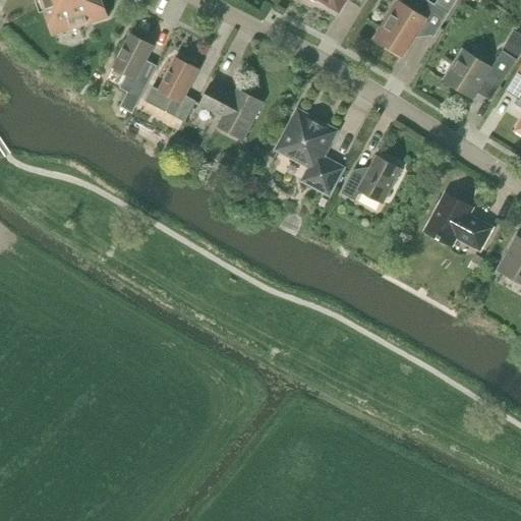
[(101,0),(41,0),(53,36),(108,18),(101,0)]
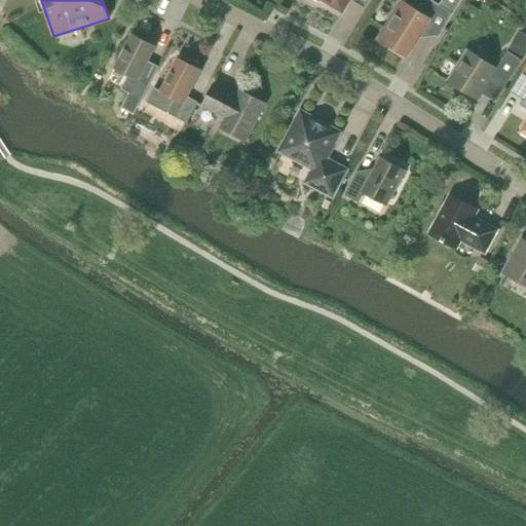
[(320,0),(322,0),(342,12),(348,0),(350,0),(364,7),(368,0),(317,0),(320,1),(320,0)]
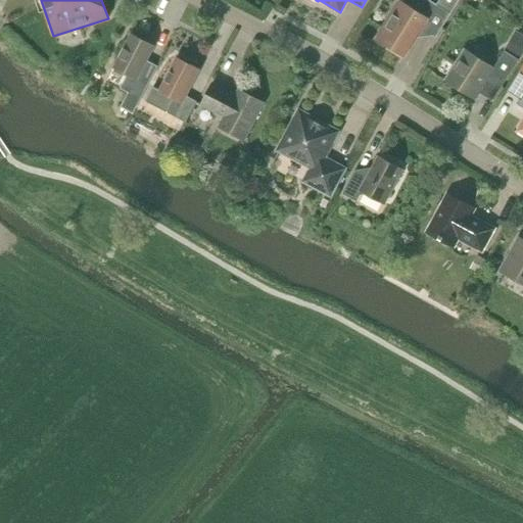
[(436,38),(452,13),(459,0),(439,0),(436,5),(429,0),(423,0),(403,0),(402,2),(399,1),(376,39),(405,57),(422,29),(436,38)]
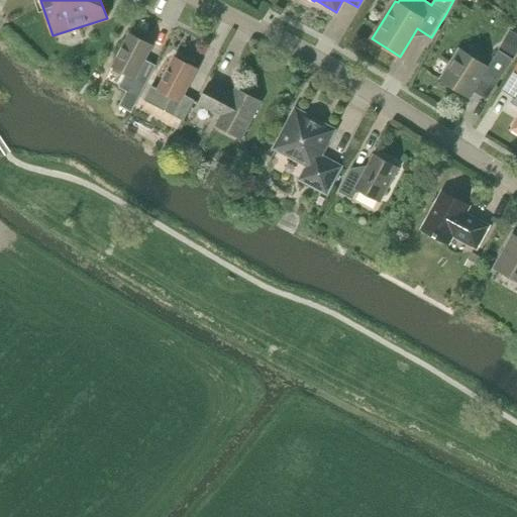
[(474,92),(487,101),(513,60),(516,53),(516,34),(509,30),(497,49),(499,50),(488,68),(459,49),(440,79),(471,98),(474,92)]
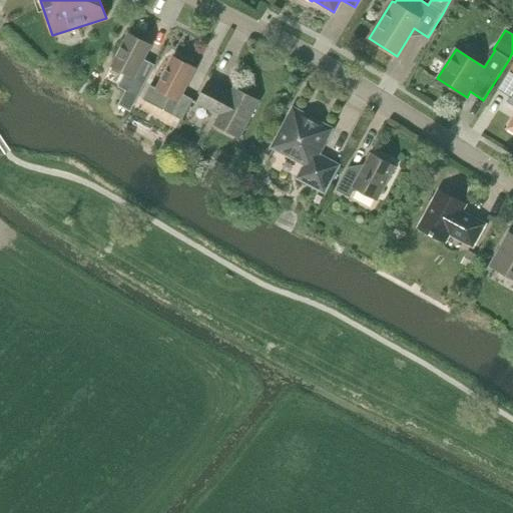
[(125,74),(118,87),(125,90),(117,105),(130,111),(153,64),(144,60),(151,45),(129,34),(111,67),(125,74)]
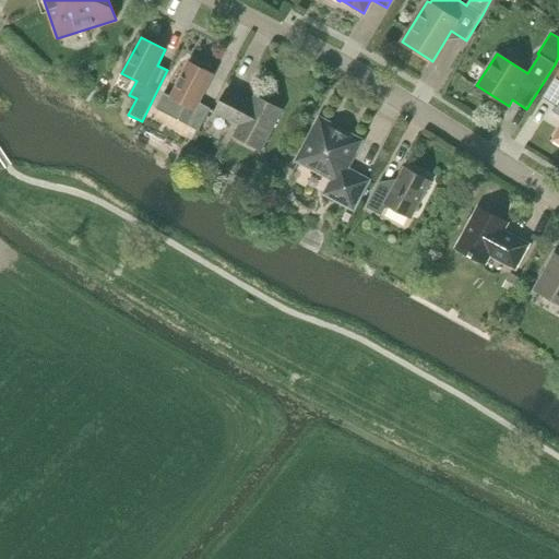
[(199,131),(211,109),(199,103),(213,74),(189,61),(170,97),(164,93),(155,109),(199,131)]
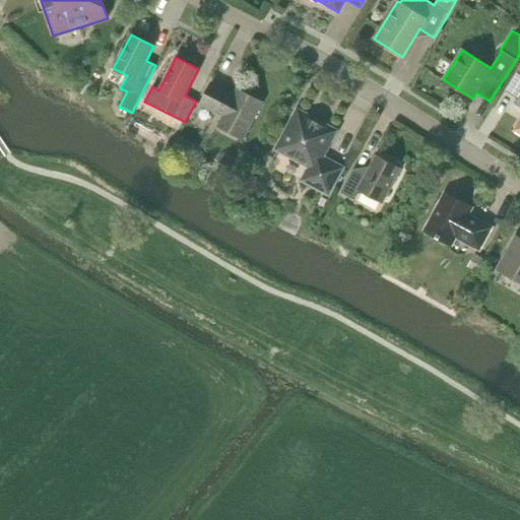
[(515,99),(512,104),(519,108),(519,122),(515,130),(519,132),(519,64),(503,90),(515,99)]
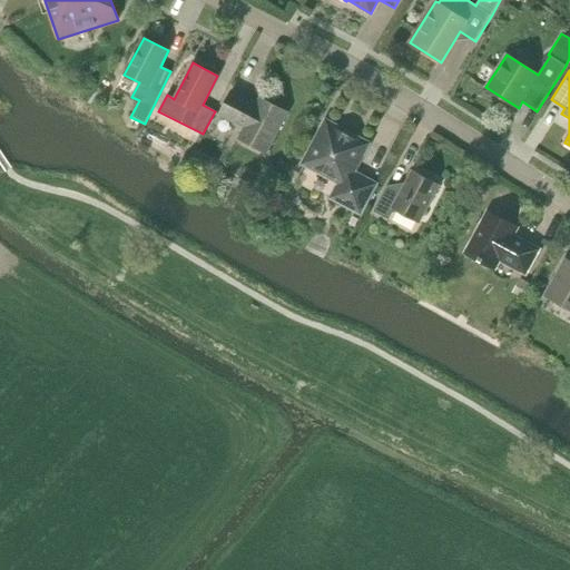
[(219,115),(244,128),(239,138),(266,153),(287,112),(259,98),(256,104),(232,91),(219,115)]
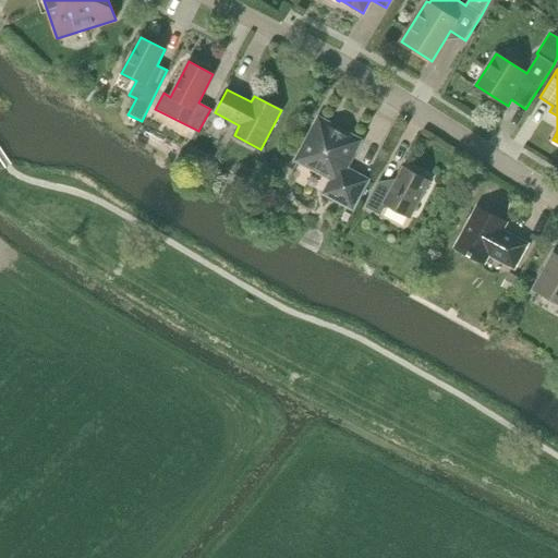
[(353,209),(368,180),(346,168),(360,142),(319,120),(298,160),(332,179),(324,194),(353,209)]
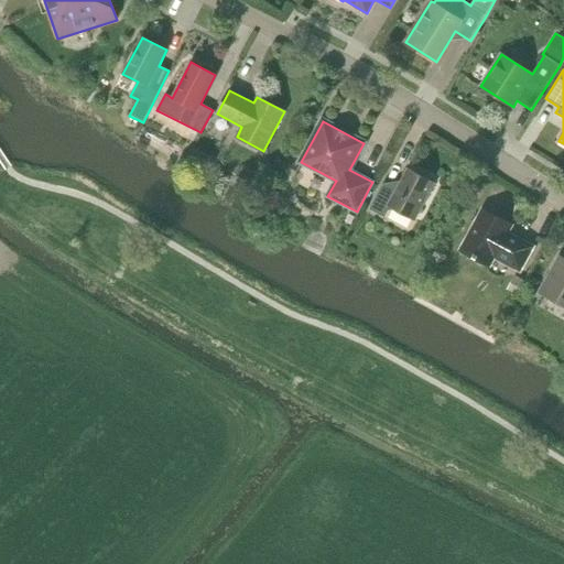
[(209,156),(195,150),(190,162),(203,169),(209,156)]
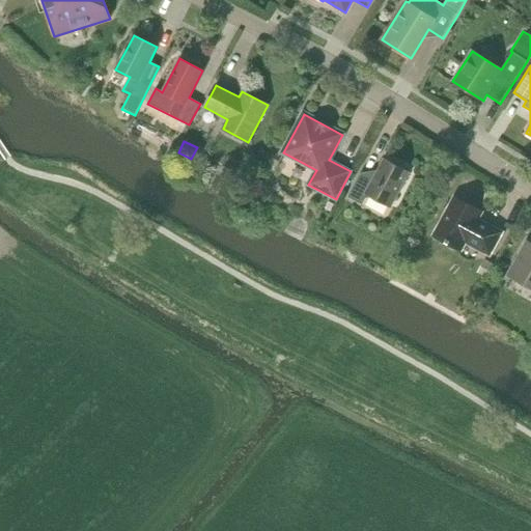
[(347,197),(362,205),(367,195),(390,207),(409,172),(385,160),(373,180),(361,173),(347,197)]
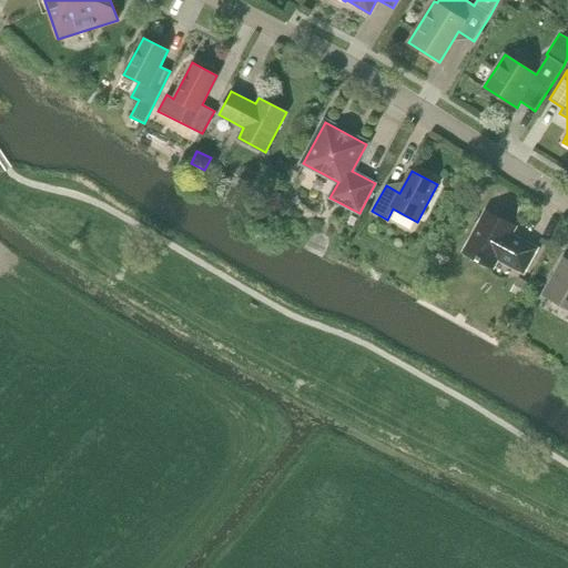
[(498,261),(524,274),(538,249),(513,234),(516,227),(486,211),(463,252),(494,269),(498,261)]
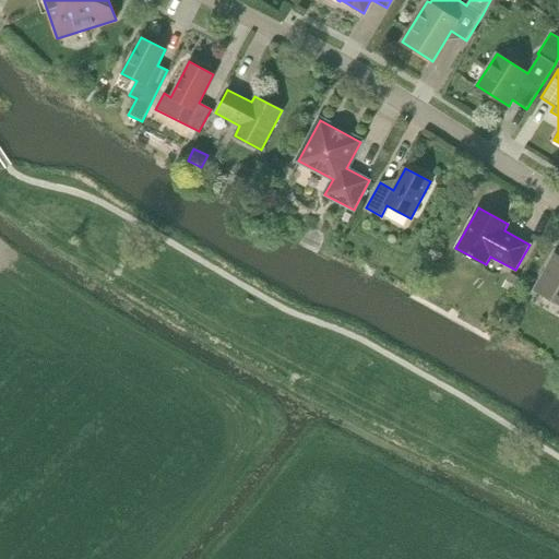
[(558,256),(555,254),(535,290),(558,304),(558,256)]
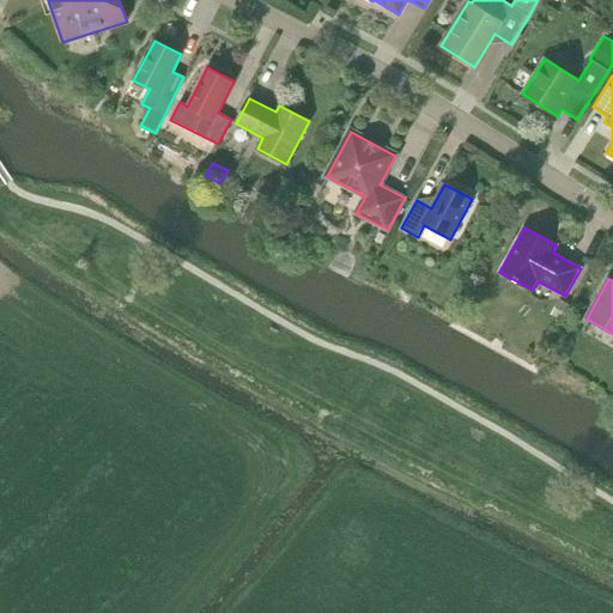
[(570,305),(560,299),(551,315),(562,321),(570,305)]
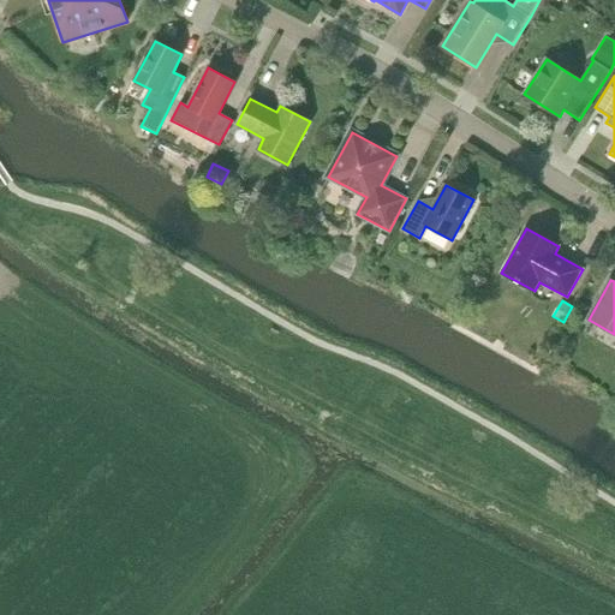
All buildings are outlined.
